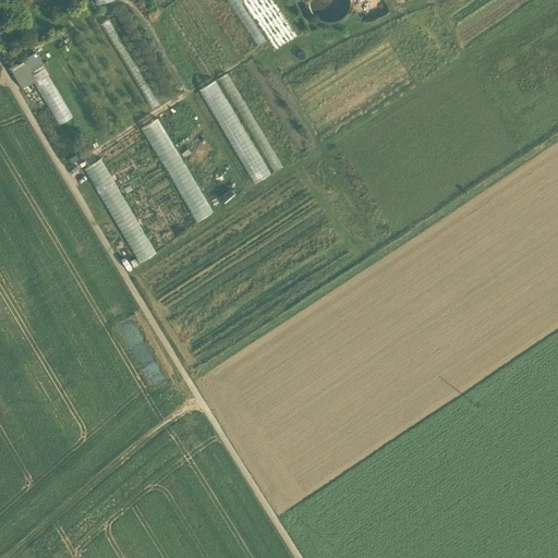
[(307,0),(308,8),(313,15),(319,21),(327,23),(336,23),(343,19),(349,12),(351,4),(350,0),(307,0)]
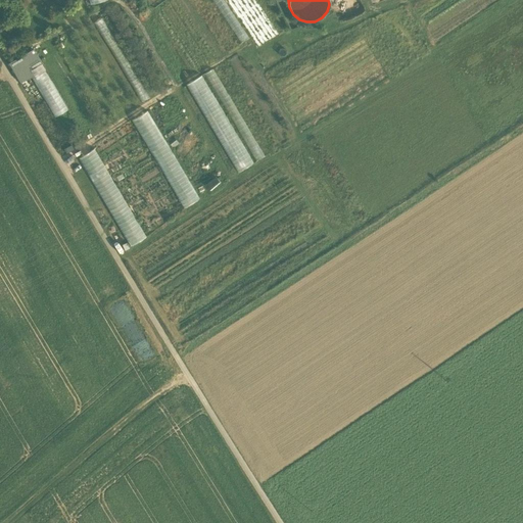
[(93,21),(110,48),(117,44),(101,17),(93,21)]
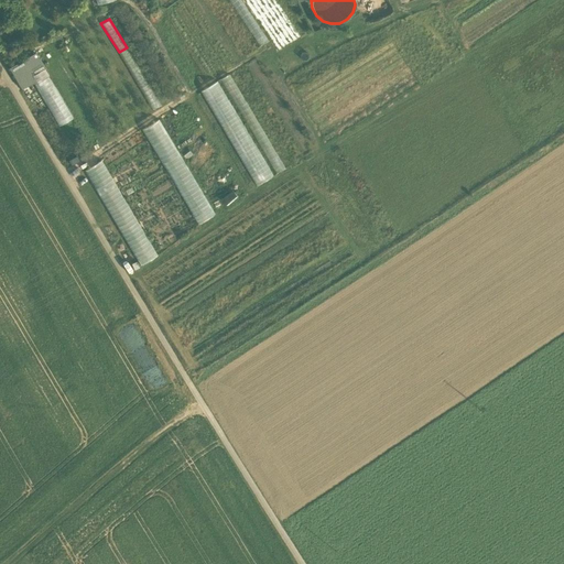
[(0,43),(0,50),(6,58),(19,51),(10,38),(0,43)]
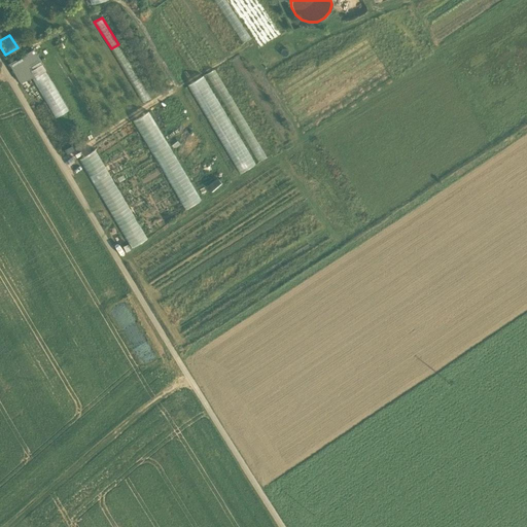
[(41,64),(33,49),(9,64),(19,77),(31,70),(41,64)]
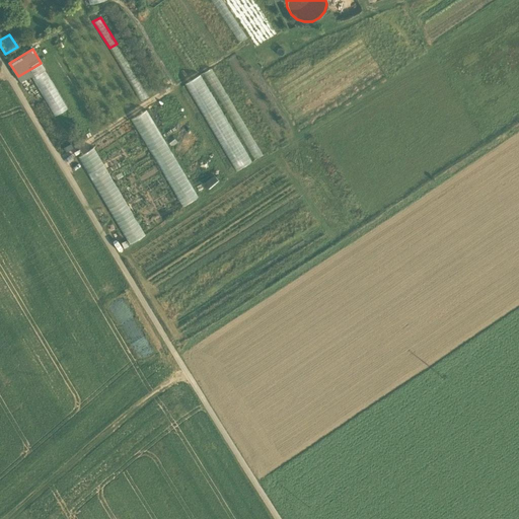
[(203,71),(210,89),(219,86),(212,68),(203,71)]
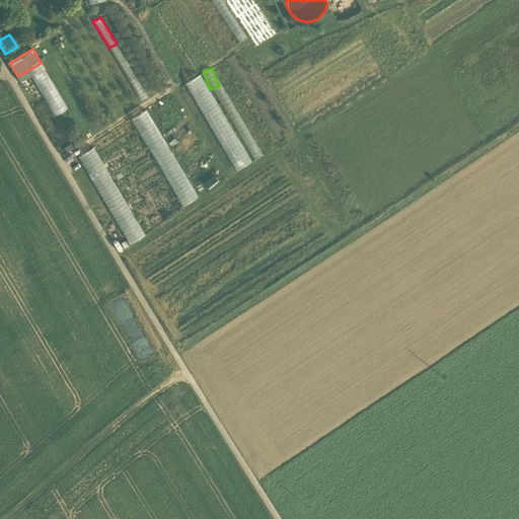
[(33,75),(30,69),(18,76),(21,82),(33,75)]
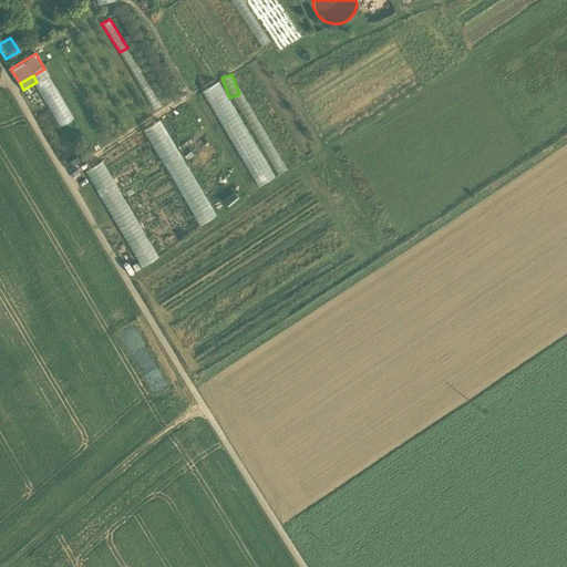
[(203,89),(254,186),(285,169),(281,164),(274,168),(267,172),(219,80),(203,89)]
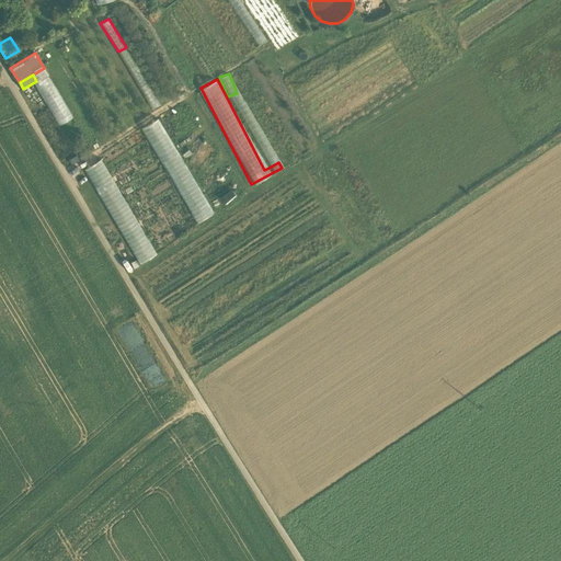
[(193,224),(210,215),(160,117),(142,126),(193,224)]
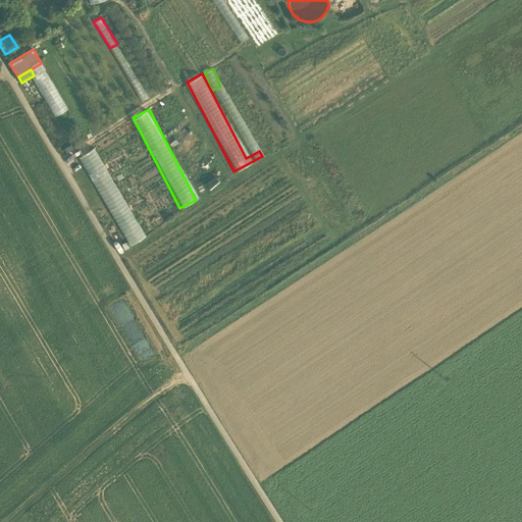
[(80,155),(125,246),(142,238),(96,147),(80,155)]
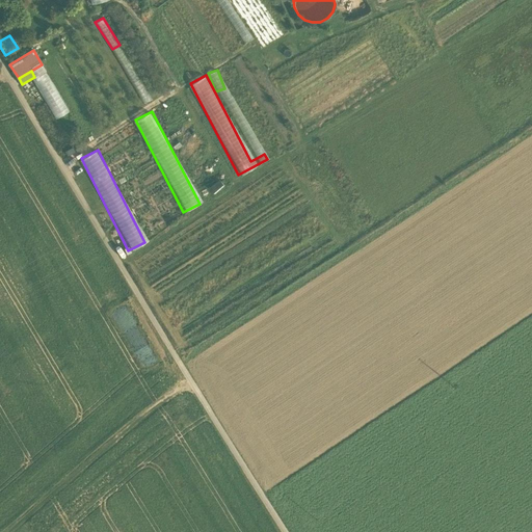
[(207,187),(210,194),(223,186),(219,180),(207,187)]
